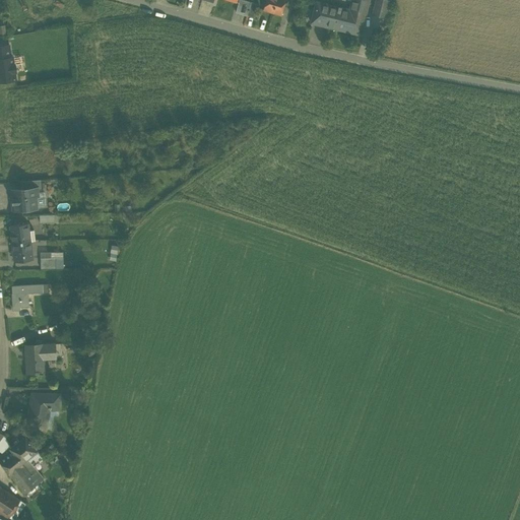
[(239,0),(236,12),(247,15),(251,2),(241,0),(239,0)]
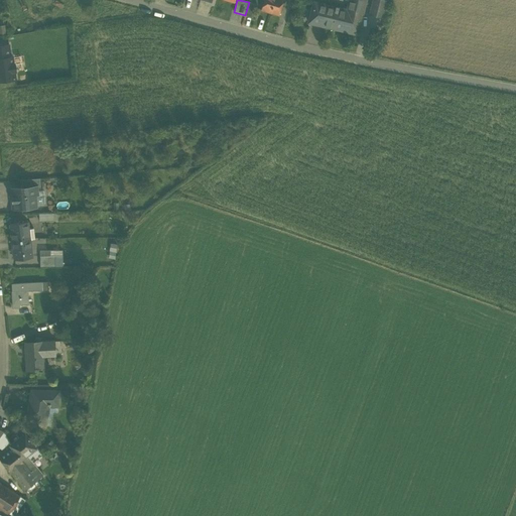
[(262,0),(260,10),(270,13),(273,0),(262,0)]
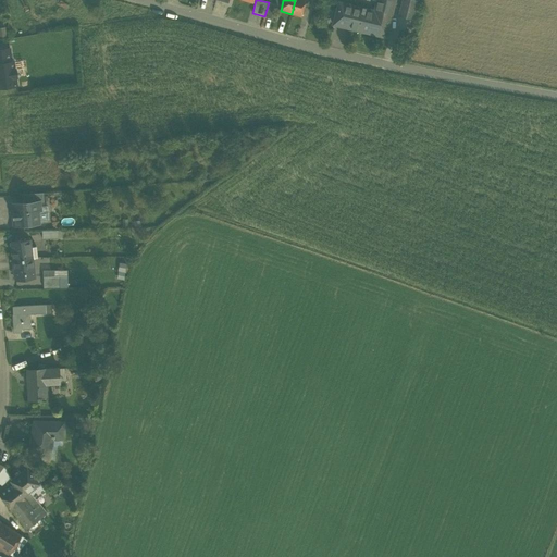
[(295,0),(292,14),(300,16),(305,0),(295,0)]
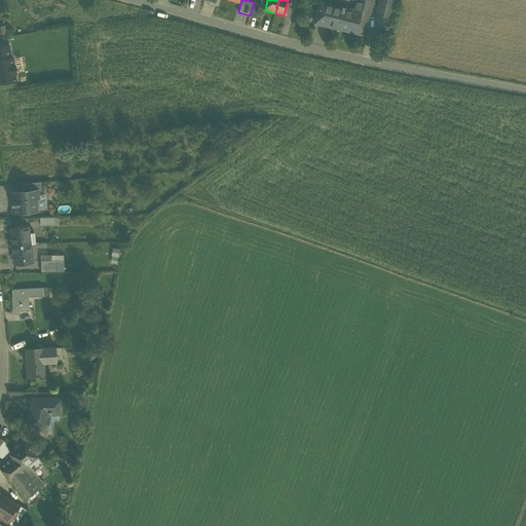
[(314,25),(363,35),(371,0),(354,0),(352,10),(351,15),(342,13),(343,8),(340,7),(340,8),(333,7),(333,6),(320,3),(314,25)]
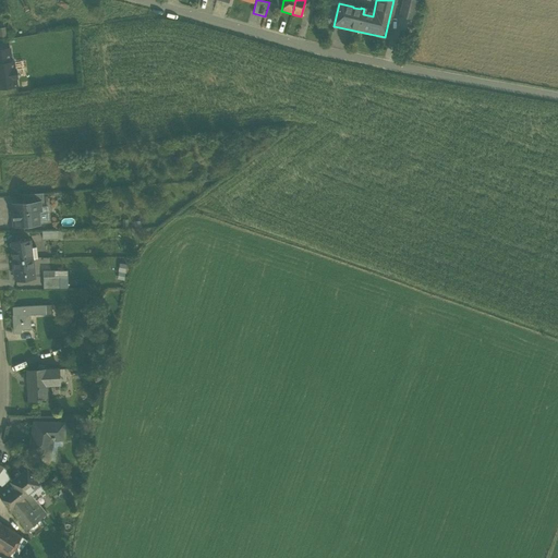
[(402,0),(399,16),(413,20),(417,0),(415,0),(402,0)]
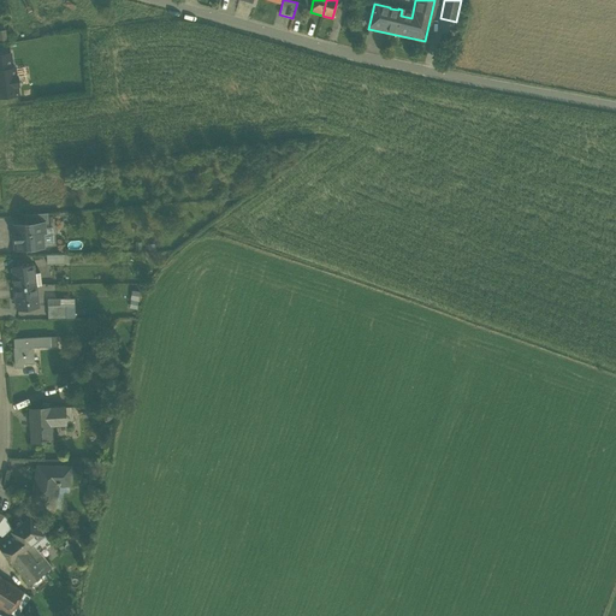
[(306,5),(297,3),(292,18),(302,21),(306,5)]
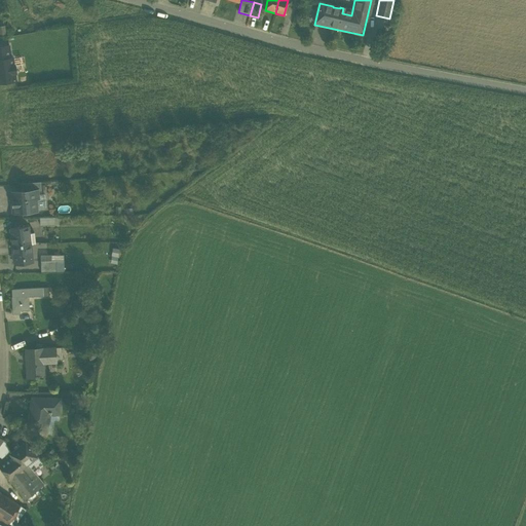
[(0,46),(0,60),(10,59),(9,46),(0,46)]
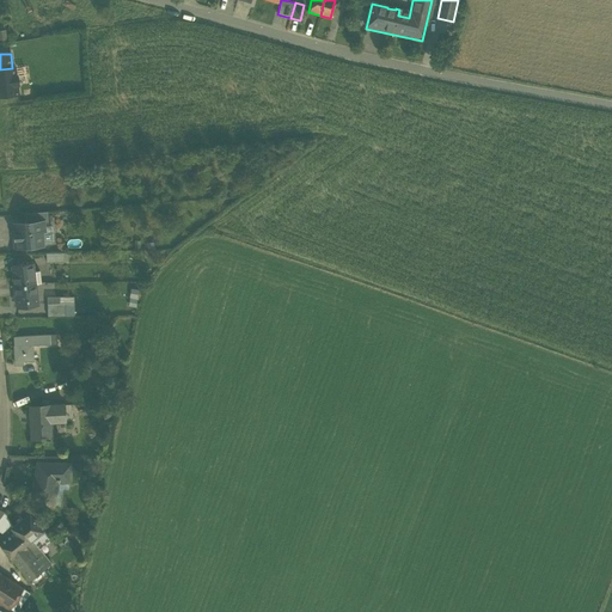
[(0,96),(18,95),(17,85),(18,85),(17,77),(16,77),(14,67),(12,68),(0,69),(0,96)]
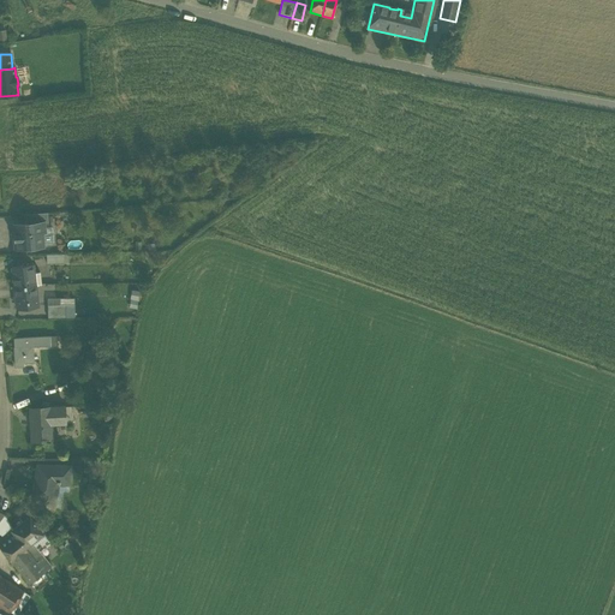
[(25,214),(27,224),(45,222),(48,222),(47,213),(25,214)]
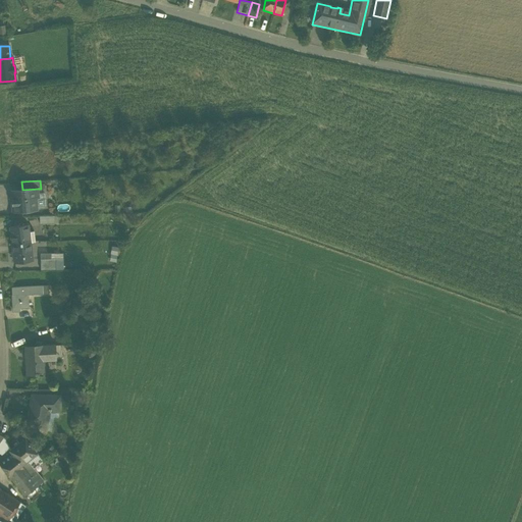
[(11,191),(12,205),(16,205),(16,211),(37,209),(36,198),(38,197),(38,189),(22,190),(11,191)]
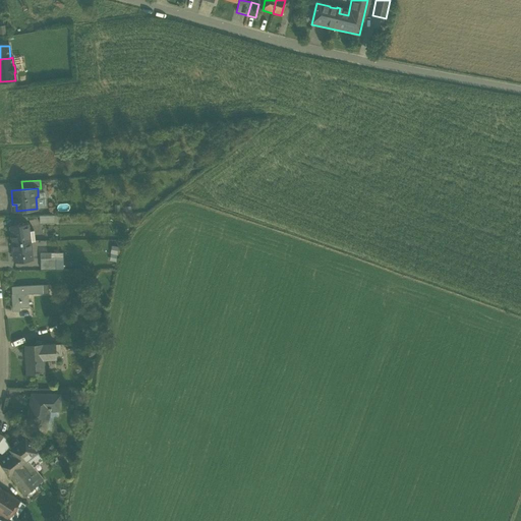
[(10,226),(12,244),(30,242),(35,241),(34,231),(29,231),(29,224),(10,226)]
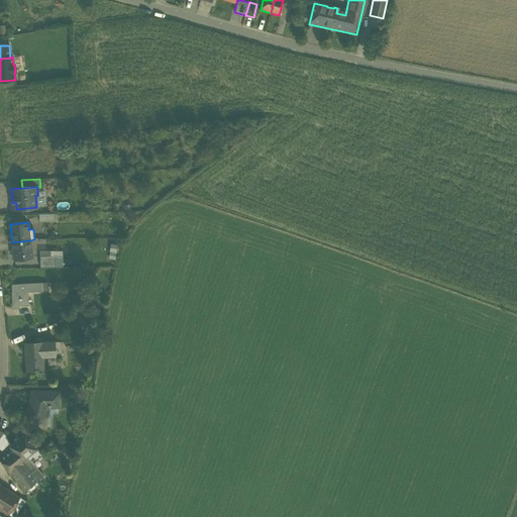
[(31,257),(29,240),(12,242),(14,260),(31,257)]
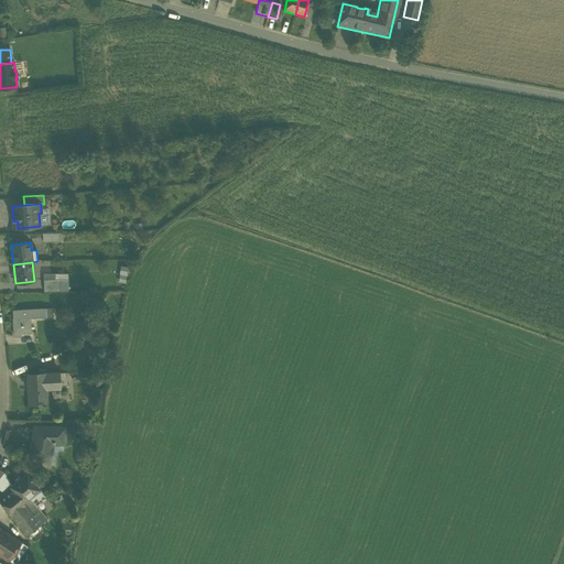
[(119,282),(127,283),(129,267),(121,266),(119,282)]
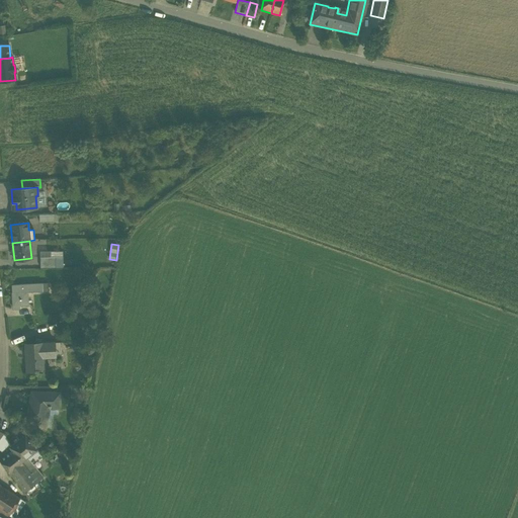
[(40,257),(40,268),(55,268),(55,257),(40,257)]
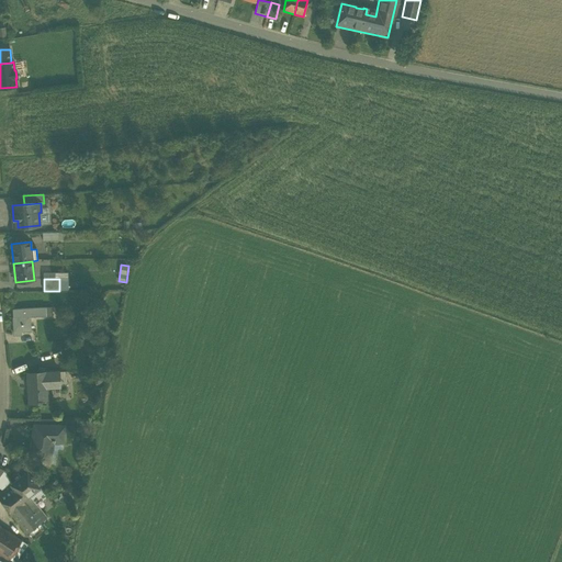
[(12,308),(13,332),(18,332),(18,335),(22,335),(22,330),(32,330),(31,316),(47,315),(46,306),(12,308)]
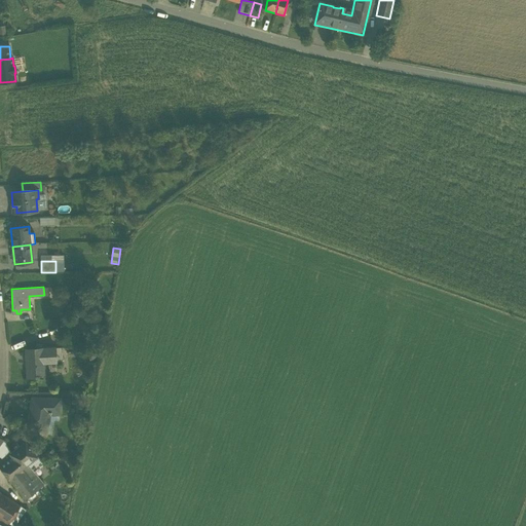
[(26,349),(28,377),(37,377),(37,376),(44,376),(43,364),(43,361),(55,360),(55,348),(42,349),(42,348),(26,349)]
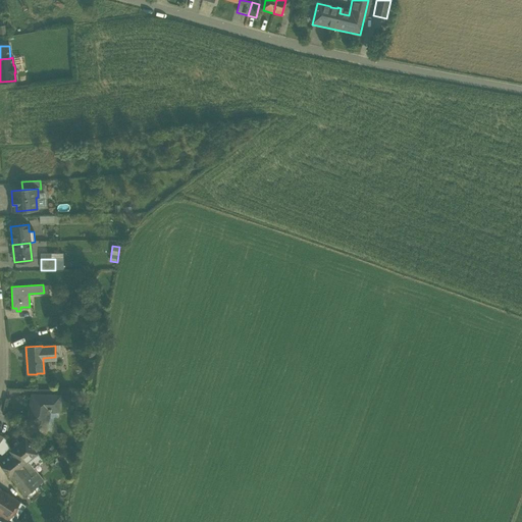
[(34,428),(46,431),(49,410),(60,410),(60,396),(59,396),(38,396),(34,396),(29,421),(35,422),(34,428)]
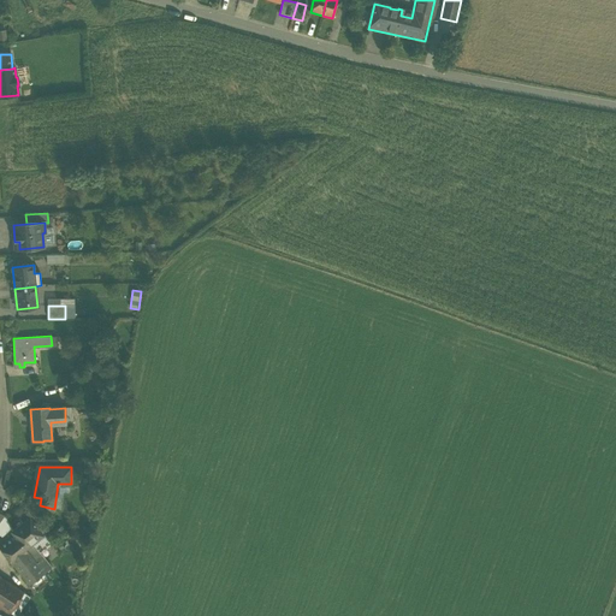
[(30,517),(43,534),(49,531),(36,513),(30,517)]
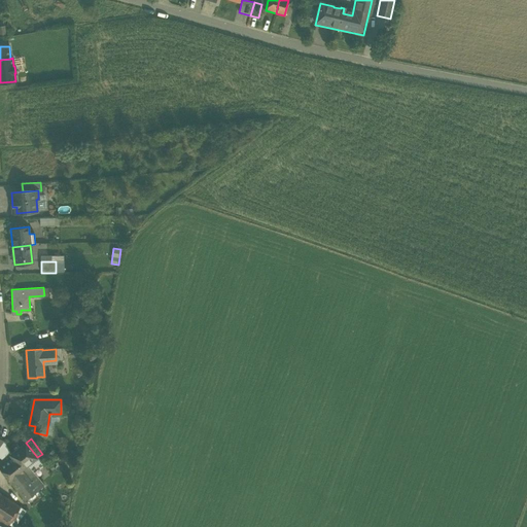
[(11,454),(3,441),(0,445),(0,457),(3,459),(9,455),(11,454)]
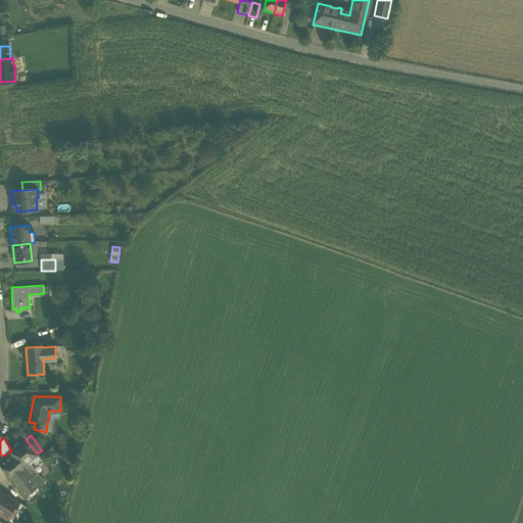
[(11,450),(9,452),(21,467),(28,462),(37,455),(37,454),(26,439),(11,450)]
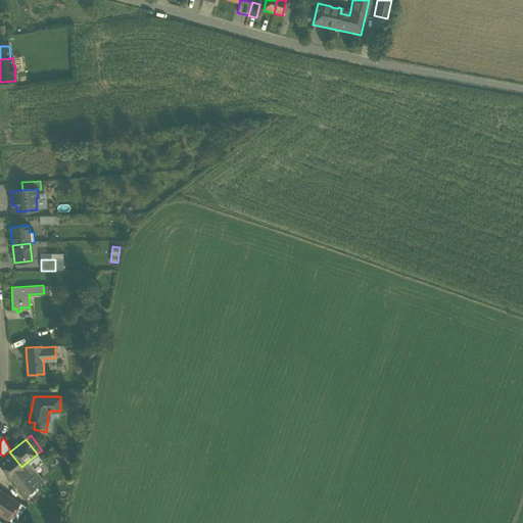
[(33,468),(28,462),(21,467),(9,452),(3,456),(0,458),(0,465),(25,496),(44,482),(33,468)]
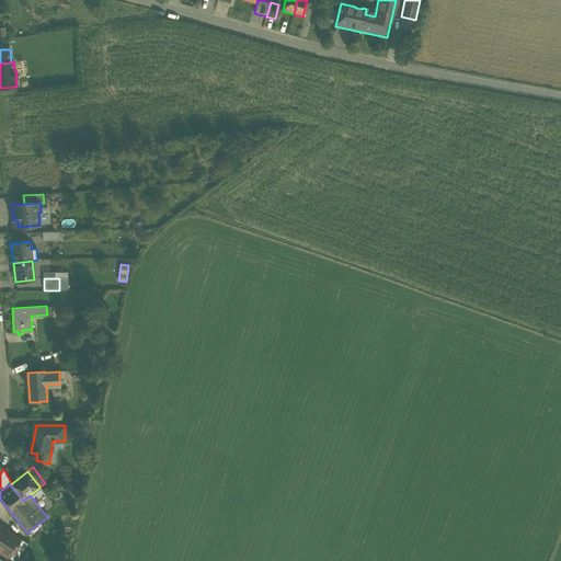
[(45,494),(39,488),(30,495),(35,502),(45,494)]
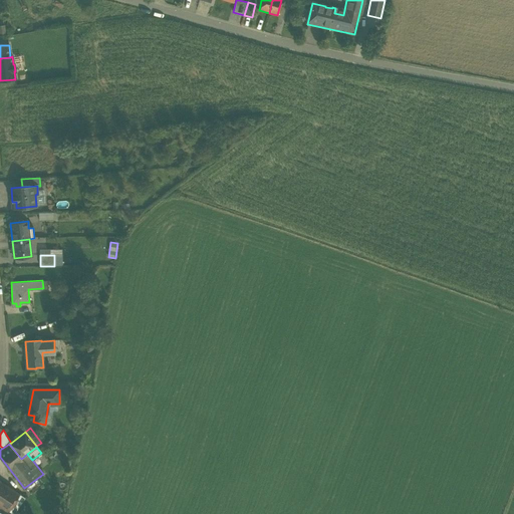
[(0,507),(8,512),(20,495),(0,481),(0,507)]
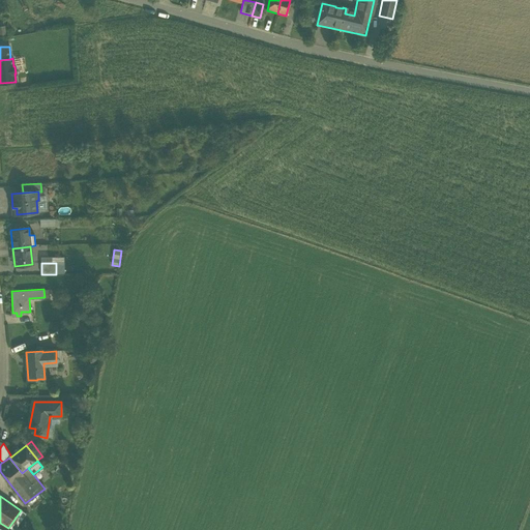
All buildings are outlined.
